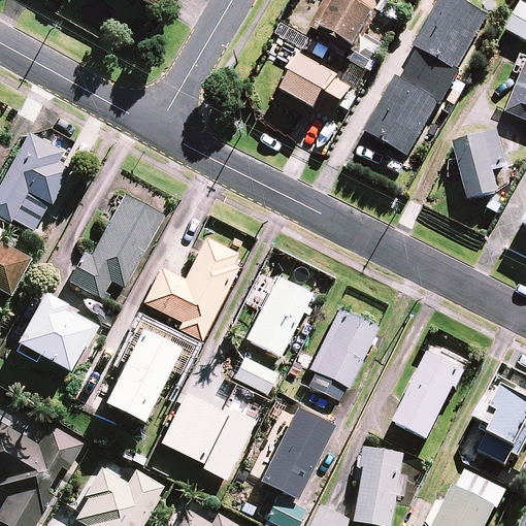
[(327,0),(314,26),(358,48),(383,0),(327,0)]
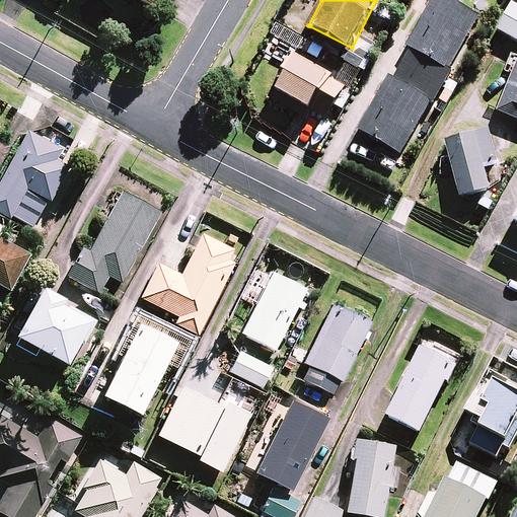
[(428,112),(437,95),(449,102),(460,83),(448,76),(483,18),(451,0),(434,0),(408,46),(413,49),(395,77),(392,75),(360,129),(402,154),(418,130),(426,134),(436,117),(428,112)]
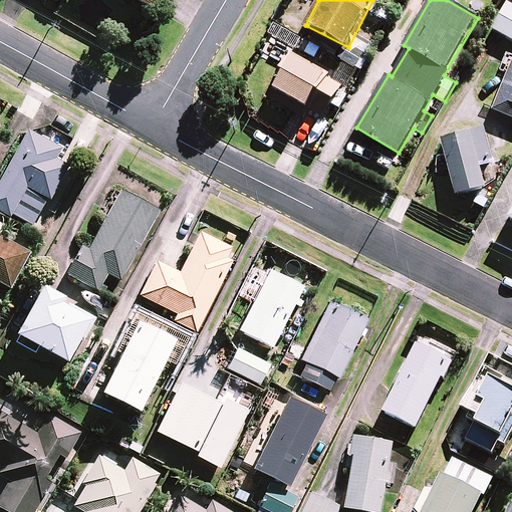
[(511,2),(510,2),(495,29),(511,39),(511,2)]
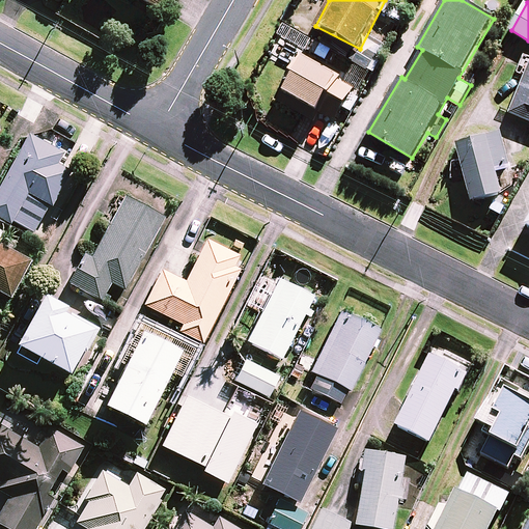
[(363,90),(303,58),(284,93),(337,120),(344,107),(353,111),(363,90)]
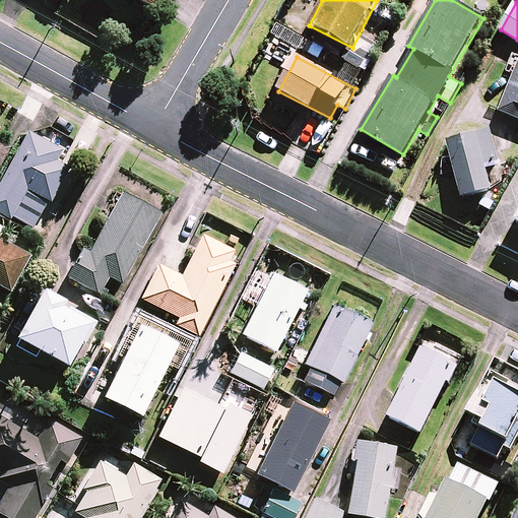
[(517,68),(500,111),(517,118),(517,68)]
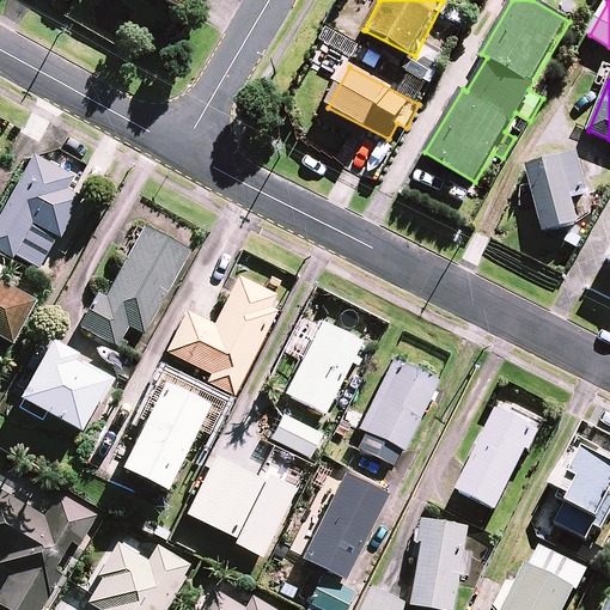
[(589,190),(579,153),(528,166),(546,232),(579,223),(572,195),(589,190)]
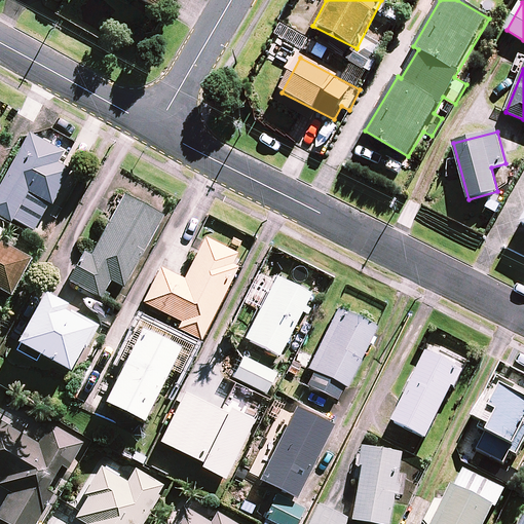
[(63,150),(30,133),(0,185),(0,214),(11,221),(13,217),(35,229),(70,167),(57,160),(63,150)]
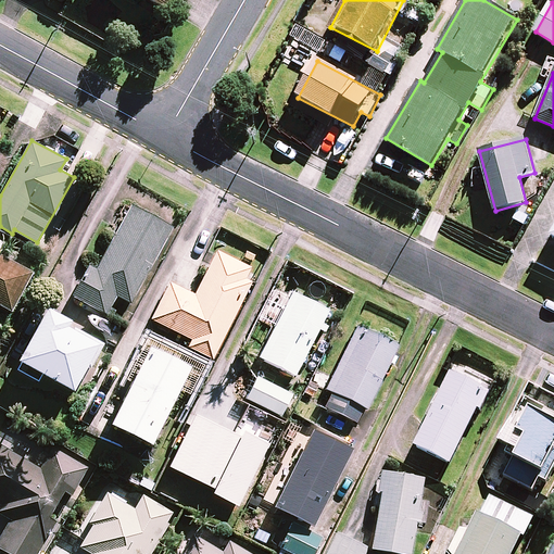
[(174,227),(133,204),(98,268),(91,265),(75,294),(108,313),(118,294),(133,302),(174,227)]
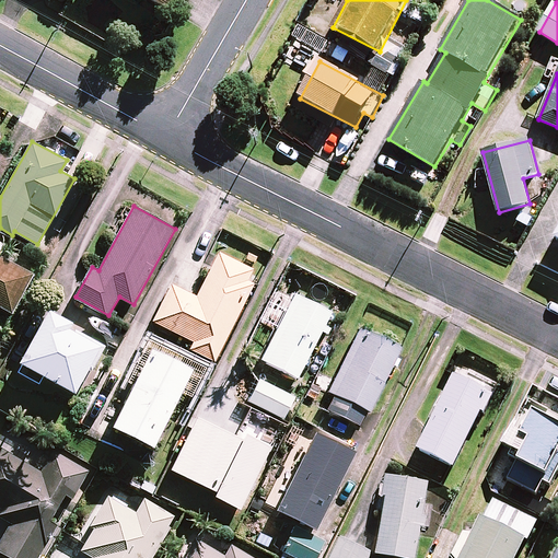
[(0,247),(2,244),(0,243),(0,306),(10,313),(31,275),(0,257),(0,247)]
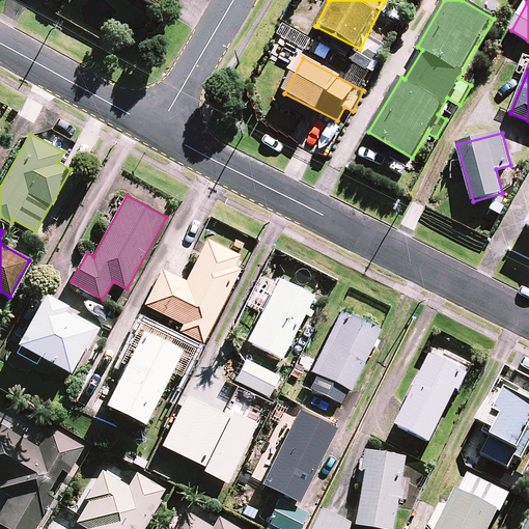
[(245,258),(207,240),(187,281),(164,270),(146,304),(184,323),(181,330),(203,341),(245,258)]
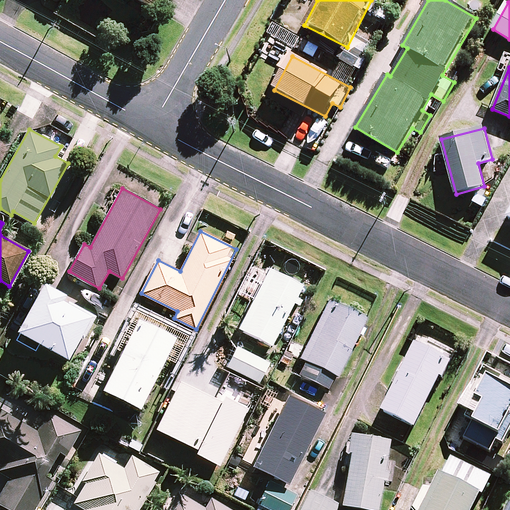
[(303,285),(270,268),(239,328),(272,345),(303,285)]
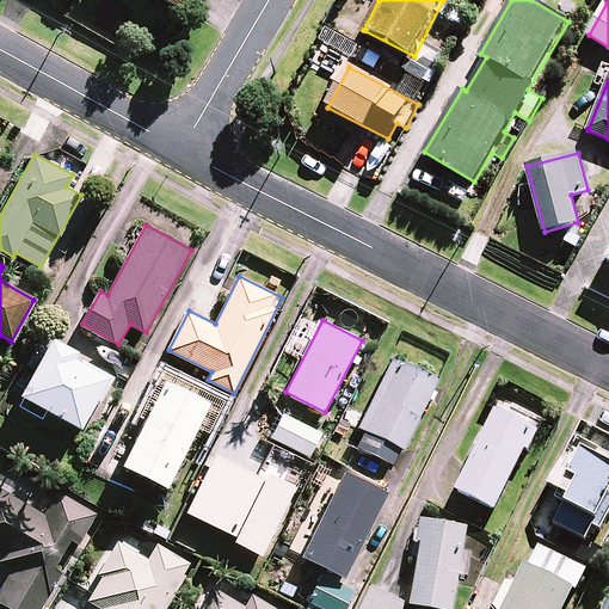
[(114,376),(53,340),(20,395),(81,431),(114,376)]
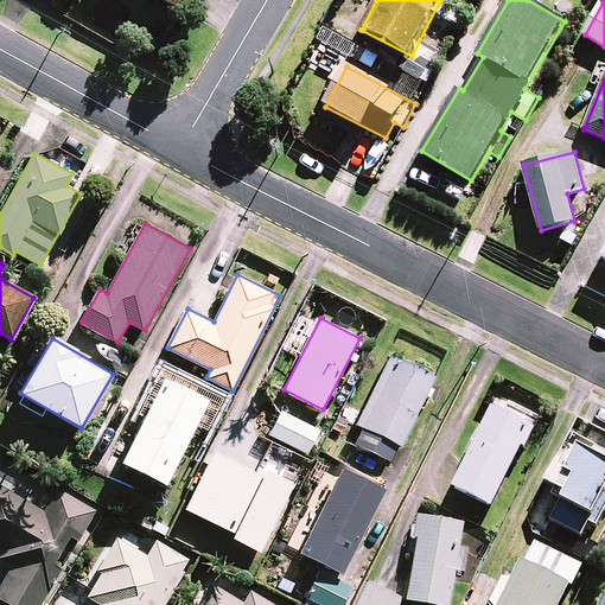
[(435,379),(392,356),(357,424),(364,427),(356,443),(394,462),(435,379)]
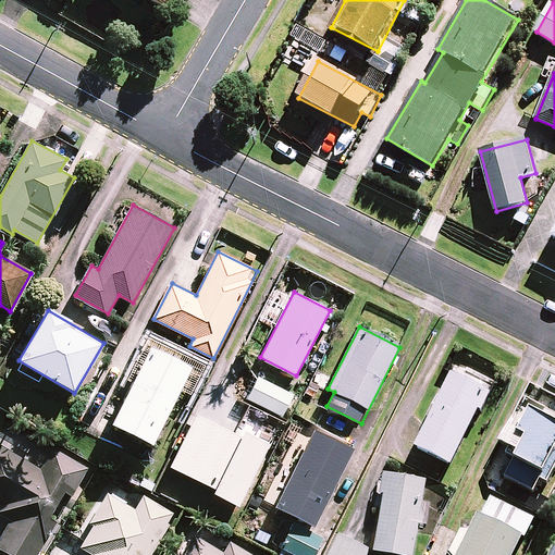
[(189,369),(150,348),(111,424),(151,445),(189,369)]
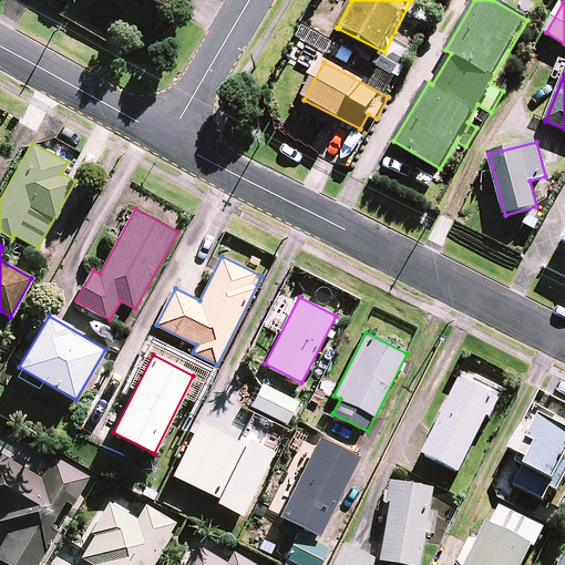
[(504,387),(469,368),(424,453),(461,472),(504,387)]
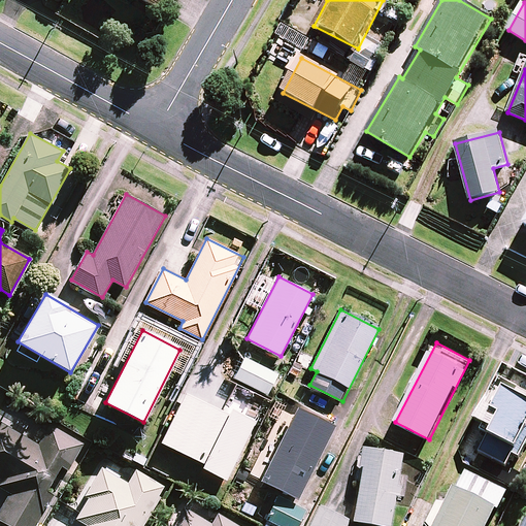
[(277,373),(245,357),(235,377),(267,393),(277,373)]
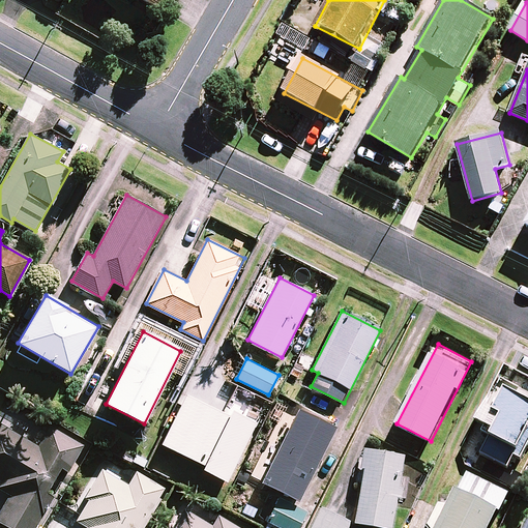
[(486,423),(482,430),(495,436),(485,453),(510,468),(518,457),(522,459),(527,447),(527,400),(497,382),(476,418),(486,423)]
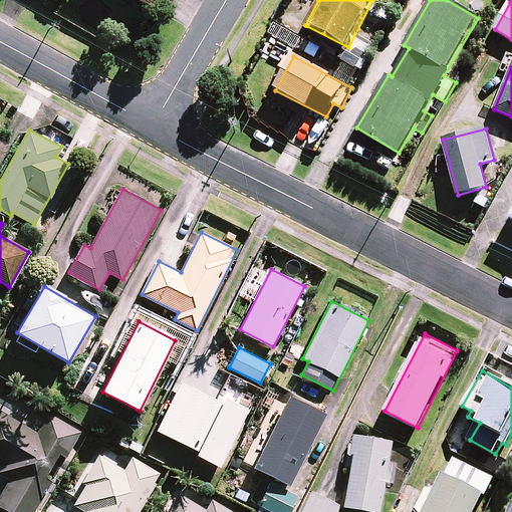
[(221,467),(249,409),(185,376),(158,430),(198,450),(196,455),(221,467)]
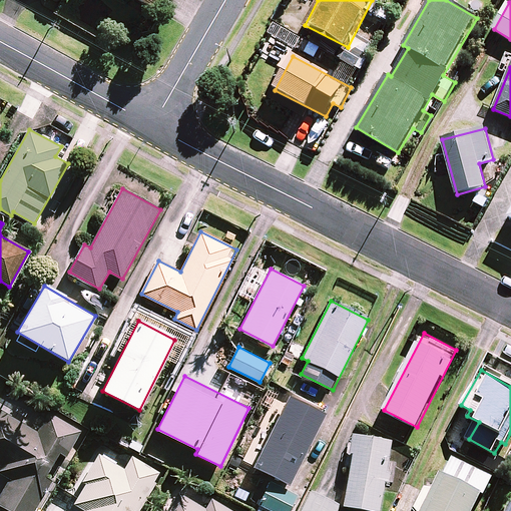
[(325,413),(279,391),(264,422),(275,427),(254,467),(289,484),(325,413)]
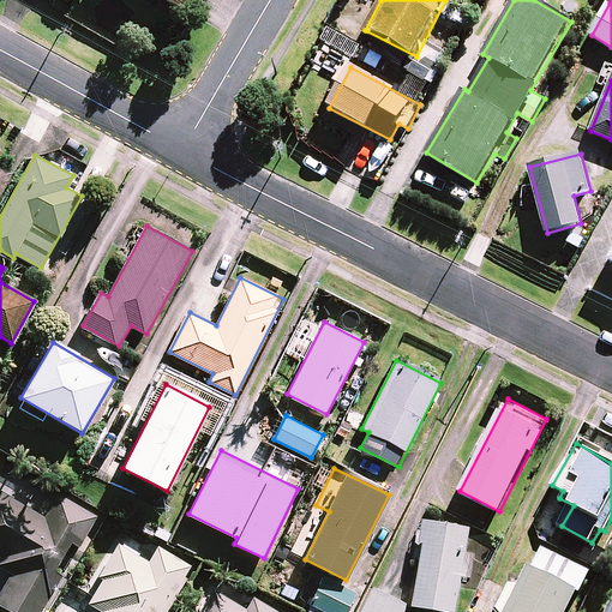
[(31,515),(0,496),(0,559),(1,561),(0,561),(0,564),(13,573),(0,594),(0,603),(16,611),(39,611),(63,573),(57,569),(73,541),(79,545),(97,516),(60,493),(47,515),(46,515),(45,514),(43,514),(42,514),(41,514),(40,514),(39,514),(37,514),(36,514),(35,514),(34,514),(33,514),(31,515)]
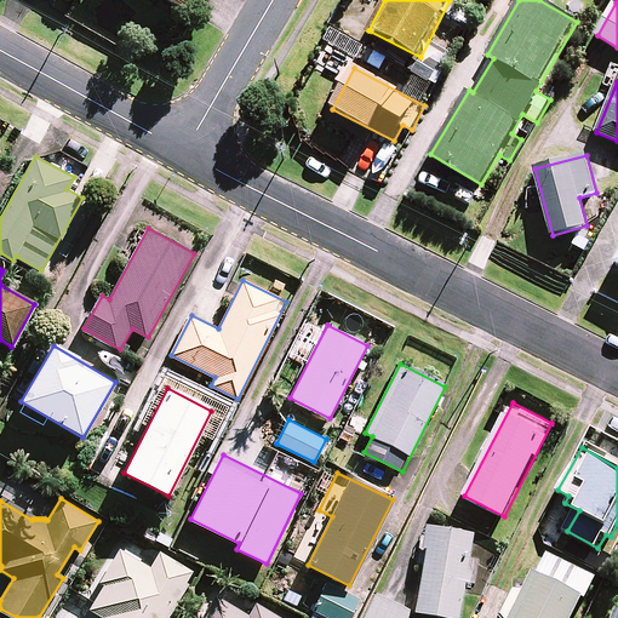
[(462,617),(478,536),(430,527),(427,547),(431,547),(421,614),(444,617),(462,617)]
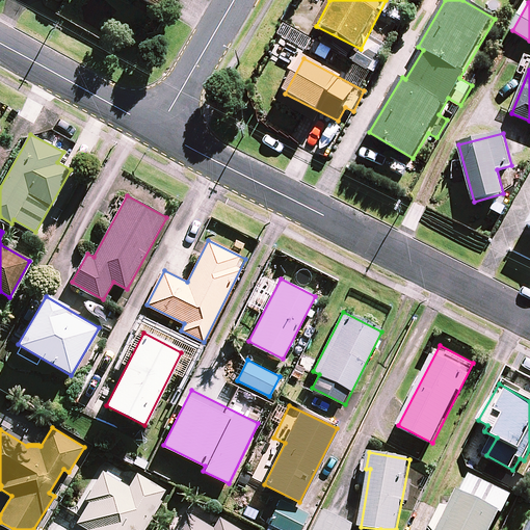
[(140,529),(163,492),(137,476),(131,486),(104,470),(86,498),(90,501),(78,522),(88,528),(87,529),(140,529)]
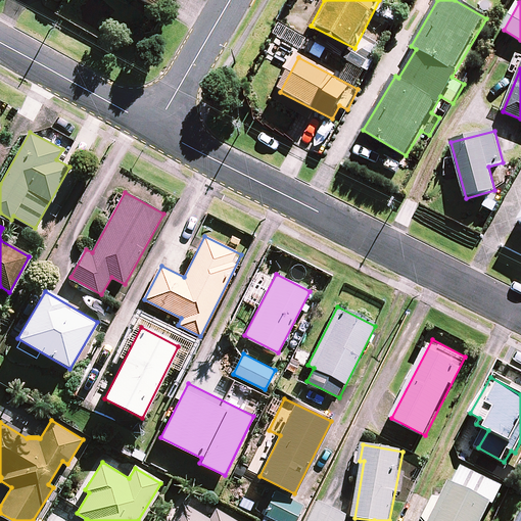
[(483,520),(484,519),(488,520),(493,520),(499,513),(490,509),(502,486),(460,464),(429,520),(483,520)]
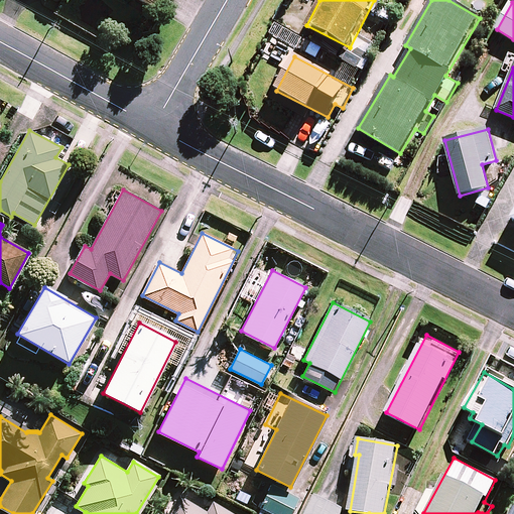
[(290,513),(300,495),(273,482),(258,513),(260,513),(290,513)]
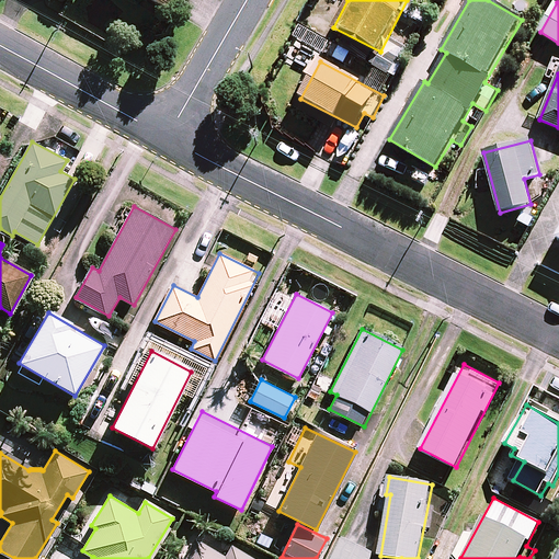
[(182,558),(255,558),(229,543),(223,555),(195,538),(182,558)]
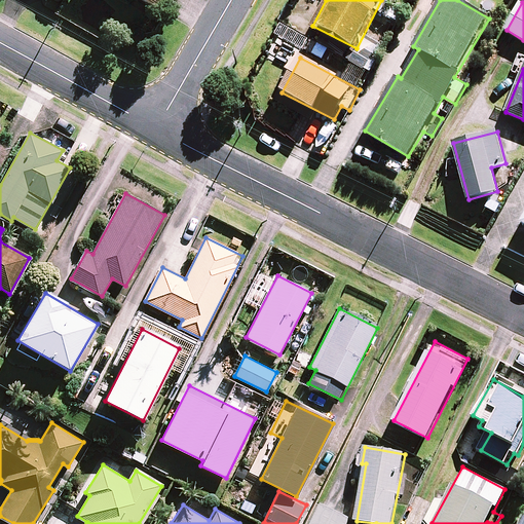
[(348,523),(351,518),(323,504),(313,523),(348,523)]
